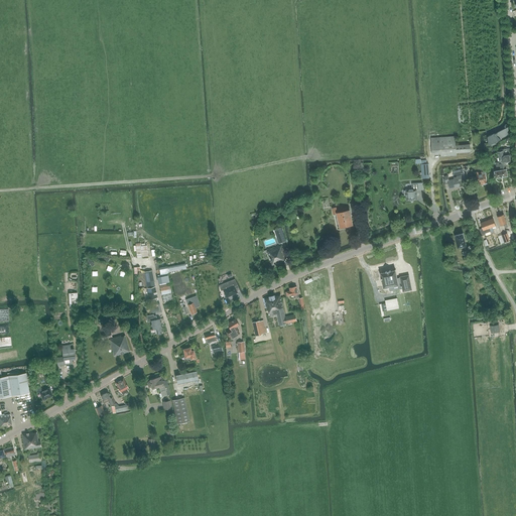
[(509,134),(508,127),(497,132),(498,134),(495,134),(494,133),(488,137),(489,145),(501,139),(500,139),(509,134)]
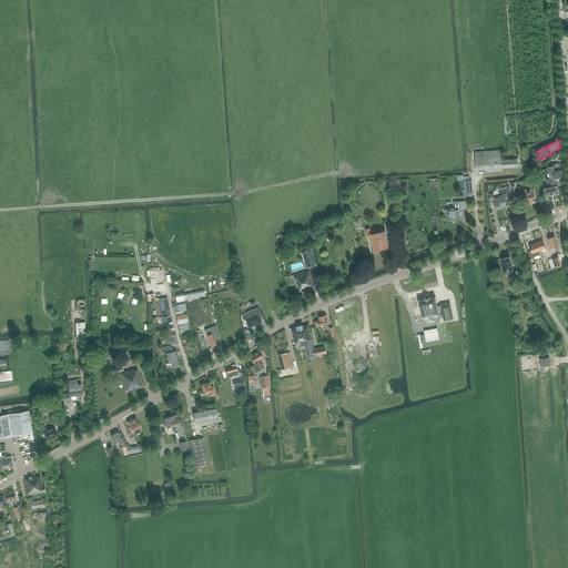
[(475,152),(475,155),(476,170),(518,168),(517,159),(501,160),(500,150),(475,152)]
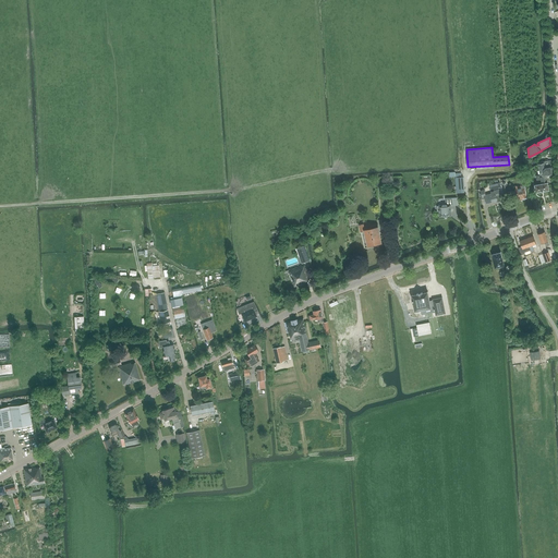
[(546,176),(554,174),(550,160),(544,161),(544,162),(538,164),(541,174),(536,176),(537,184),(535,184),(536,192),(549,190),(546,176)]
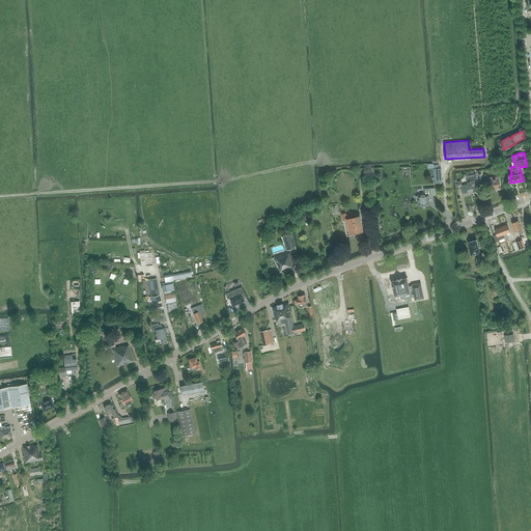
[(435,184),(442,183),(440,163),(432,164),(435,184)]
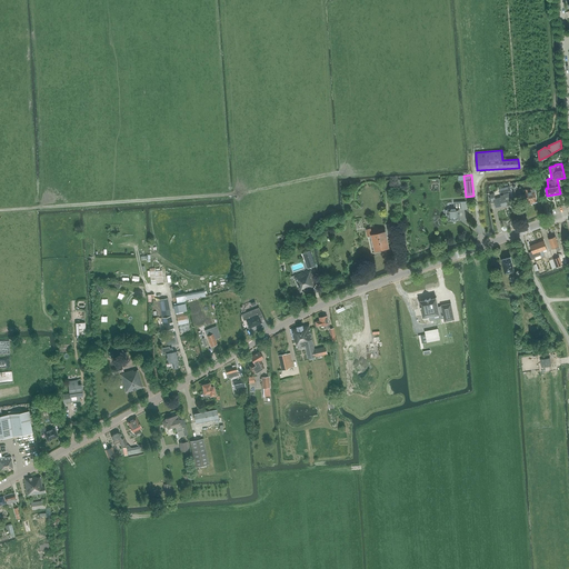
[(536,201),(537,201),(536,189),(526,190),(526,192),(527,202),(533,202),(533,203),(536,202),(536,201)]
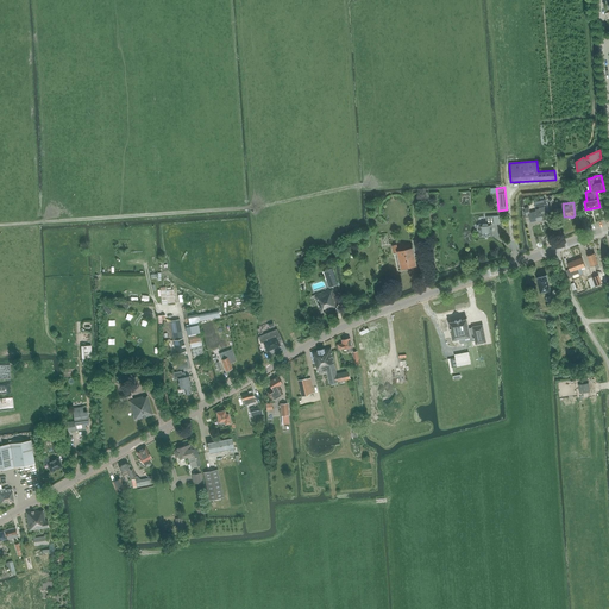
[(542,220),(548,219),(547,212),(545,212),(544,207),(535,209),(537,211),(531,213),(528,207),(525,208),(525,211),(523,212),(526,218),(529,217),(531,221),(538,219),(542,218),(542,220)]
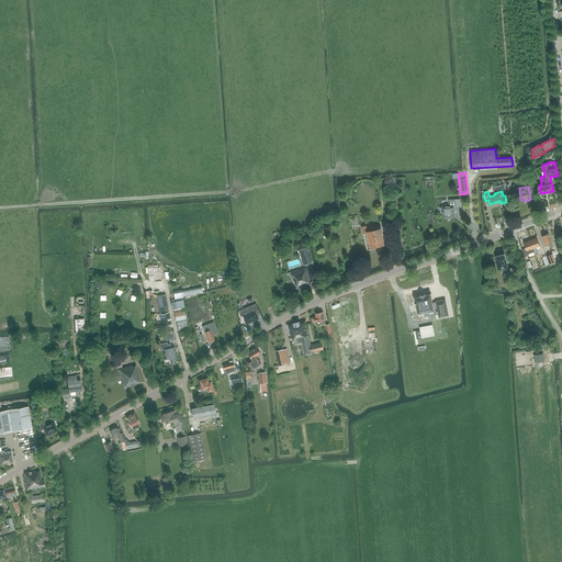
[(449,206),(441,206),(442,218),(447,217),(448,218),(450,217),(454,217),(453,206),(461,205),(460,199),(449,200),(449,206)]
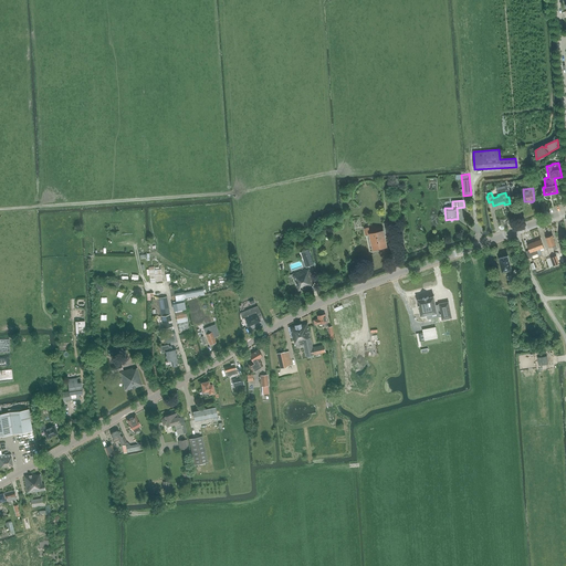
[(374,249),(387,245),(384,231),(373,233),(371,230),(369,231),(369,228),(365,229),(366,234),(370,233),(374,249)]
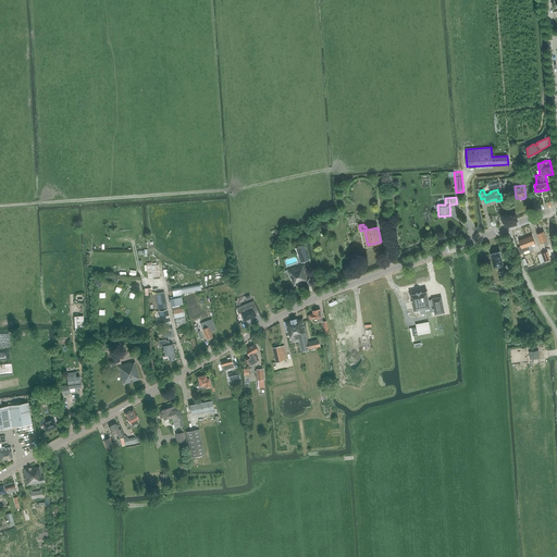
[(545,246),(548,245),(547,240),(544,232),(537,234),(541,243),(544,242),(545,246)]
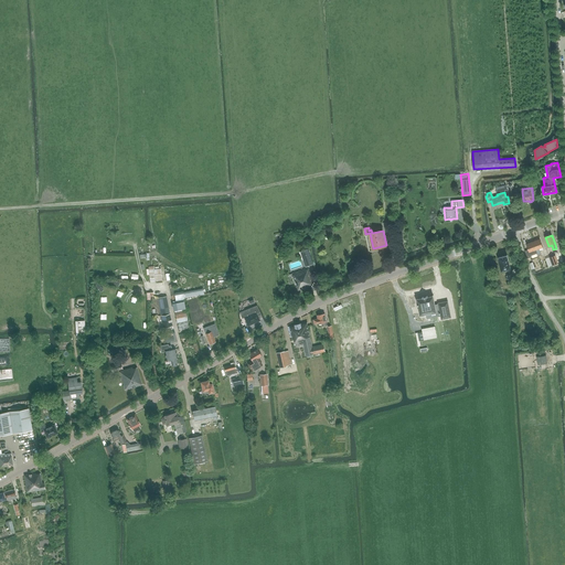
[(542,256),(541,254),(539,248),(543,247),(540,238),(533,242),(537,253),(537,254),(539,257),(542,256)]
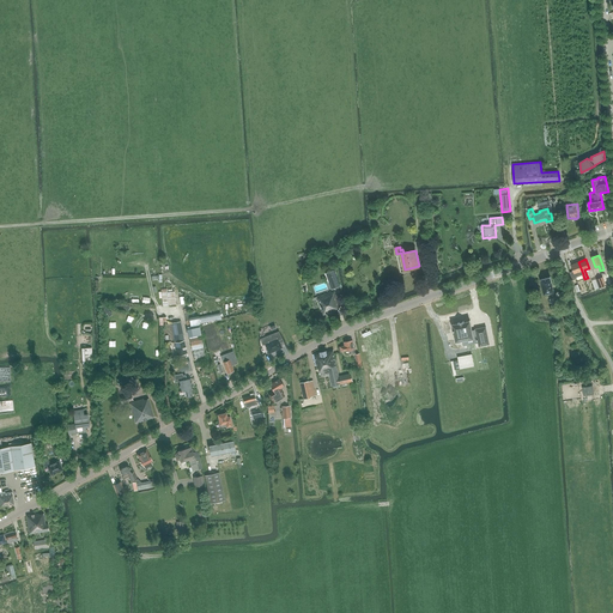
[(576,278),(583,274),(578,262),(571,265),(574,271),(570,272),(572,280),(576,279),(576,278)]
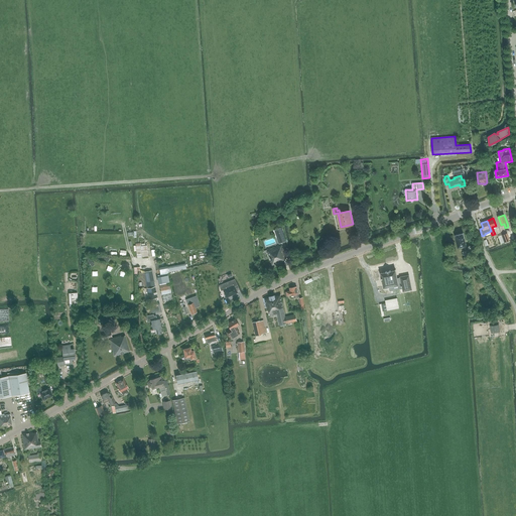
[(277,238),(284,236),(281,228),(274,230),(277,238)]
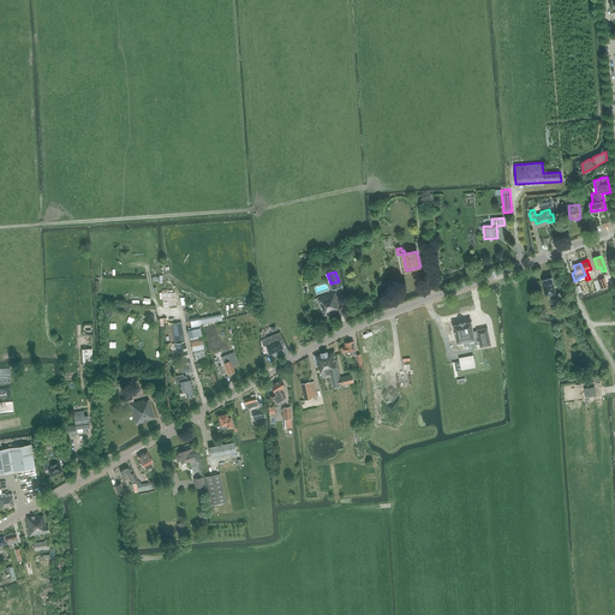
[(553,297),(556,296),(555,292),(556,292),(551,278),(542,280),(545,294),(553,293),(553,297)]
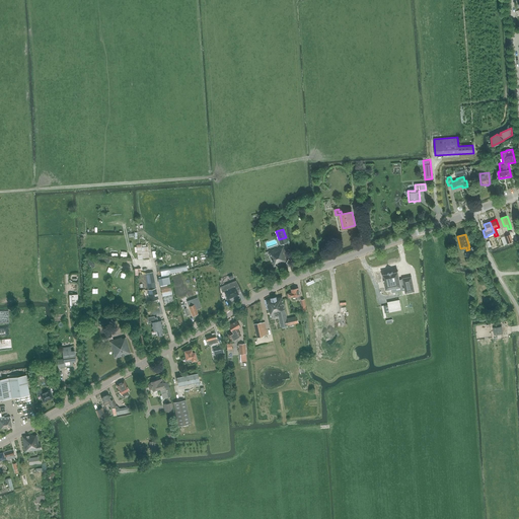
[(149,257),(148,246),(146,246),(146,244),(142,245),(141,244),(136,245),(138,258),(143,258),(149,257)]
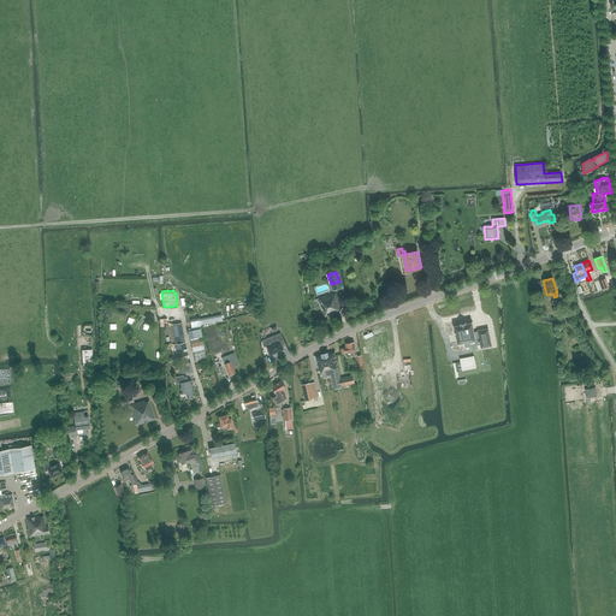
[(338,311),(342,309),(336,292),(319,298),(325,317),(338,312),(338,311)]
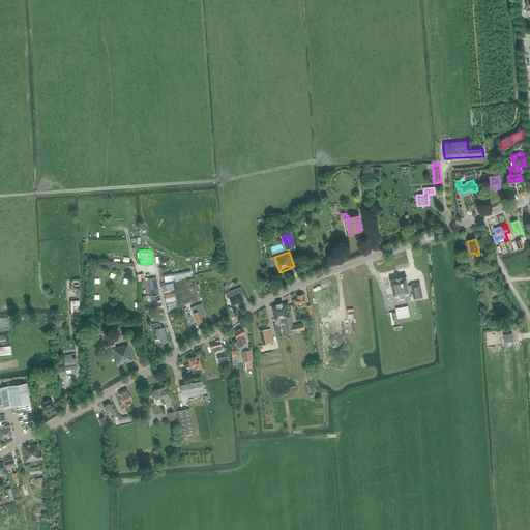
[(89,268),(95,274),(97,271),(92,265),(89,268)]
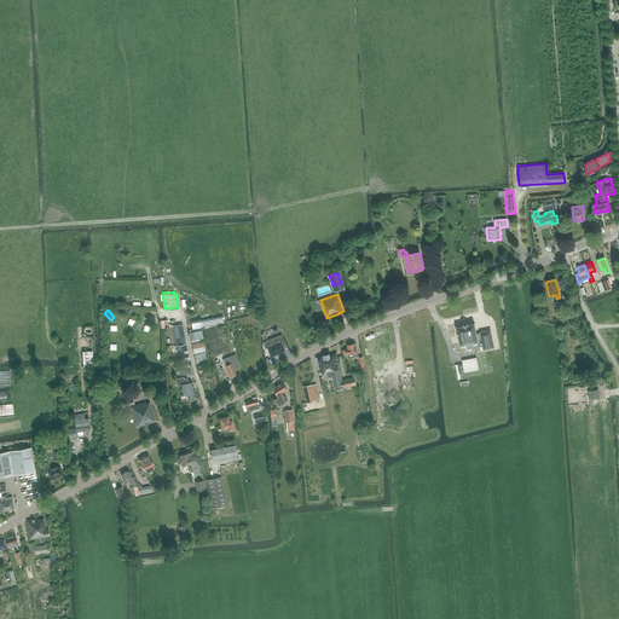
[(457,327),(457,328),(458,333),(457,333),(458,334),(461,345),(461,346),(468,345),(468,343),(481,341),(482,342),(481,342),(481,345),(482,343),(484,350),(495,347),(491,330),(480,333),(480,334),(476,334),(475,324),(475,323),(474,324),(469,325),(468,324),(463,325),(457,327)]
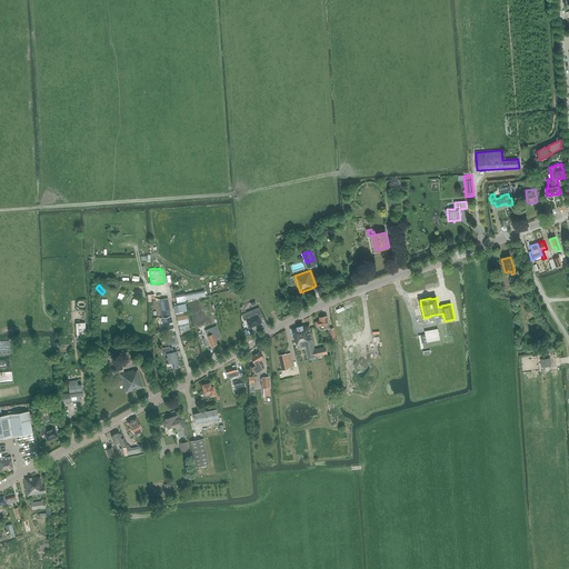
[(159,300),(161,311),(162,318),(165,330),(173,328),(168,298),(159,300)]
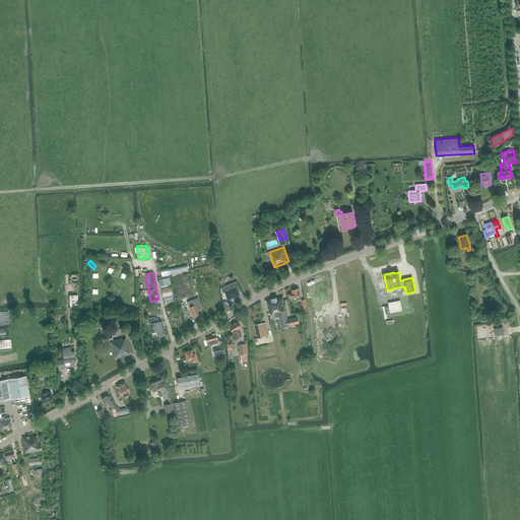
[(163,297),(173,295),(171,285),(160,287),(163,297)]
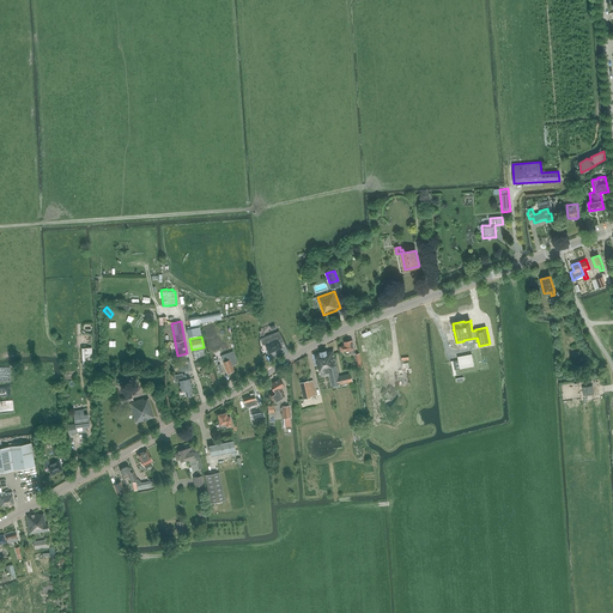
[(269,353),(281,347),(278,338),(265,344),(269,353)]
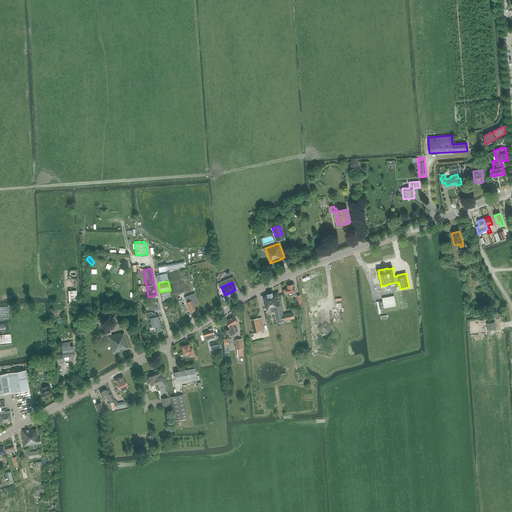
[(296,291),(294,284),(287,286),(288,288),(284,289),(285,293),(289,293),(291,292),(292,295),(296,294),(296,291)]
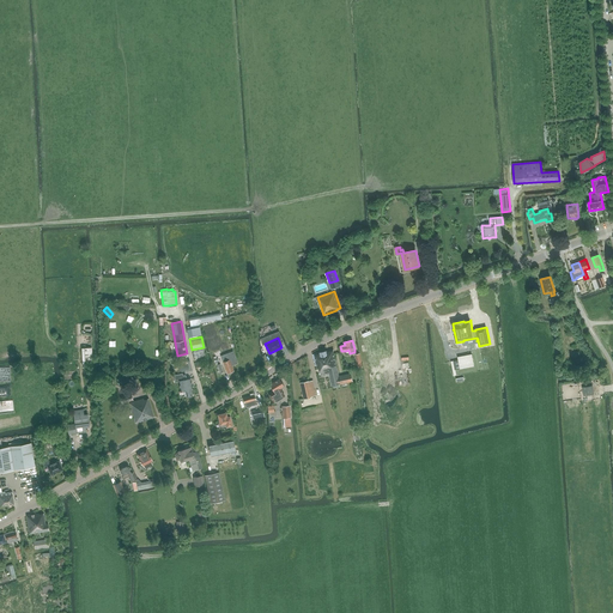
[(83,366),(93,365),(92,347),(82,347),(83,366)]
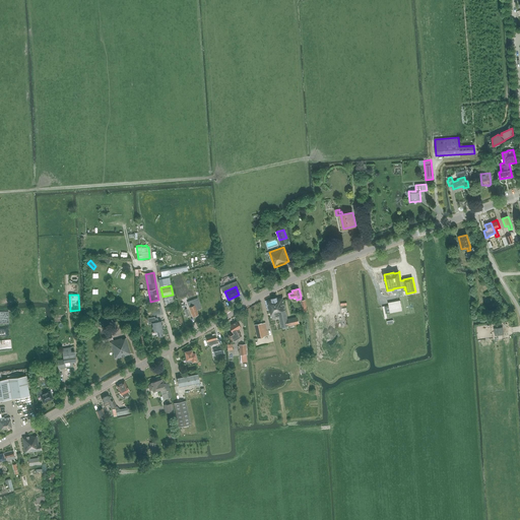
[(281,327),(300,324),(299,317),(287,319),(282,297),(277,298),(276,298),(272,299),(272,300),(266,301),(269,313),(270,313),(272,318),(279,316),(281,327)]
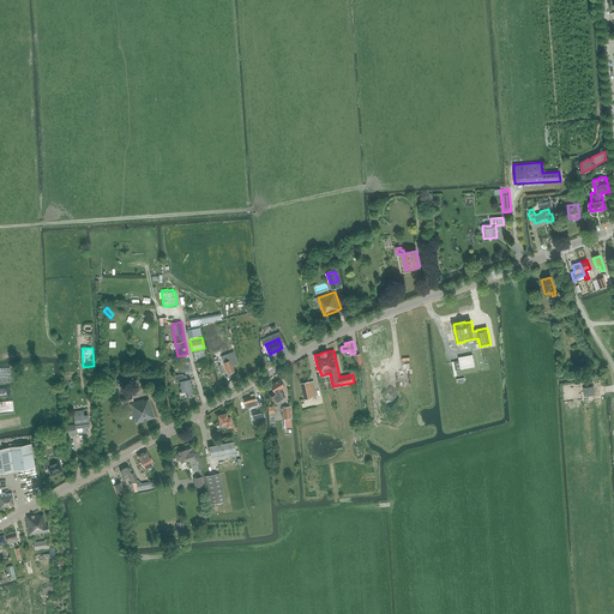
[(228,374),(234,371),(229,360),(223,362),(228,374)]
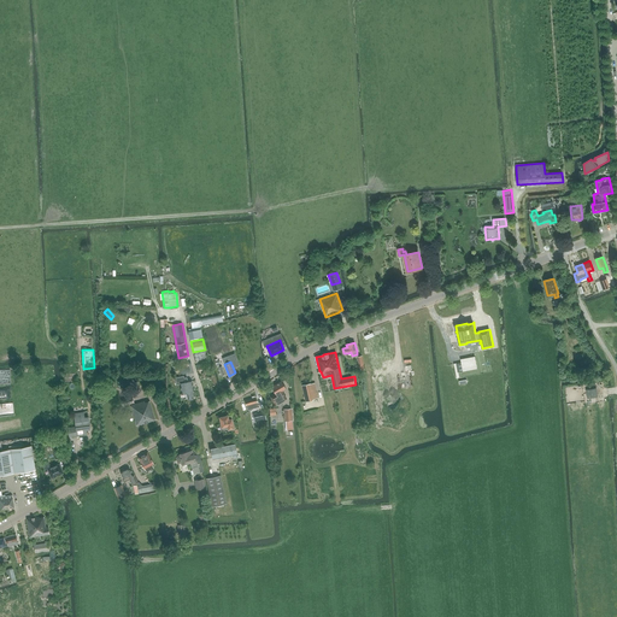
[(0,378),(11,378),(11,366),(0,366),(0,378)]
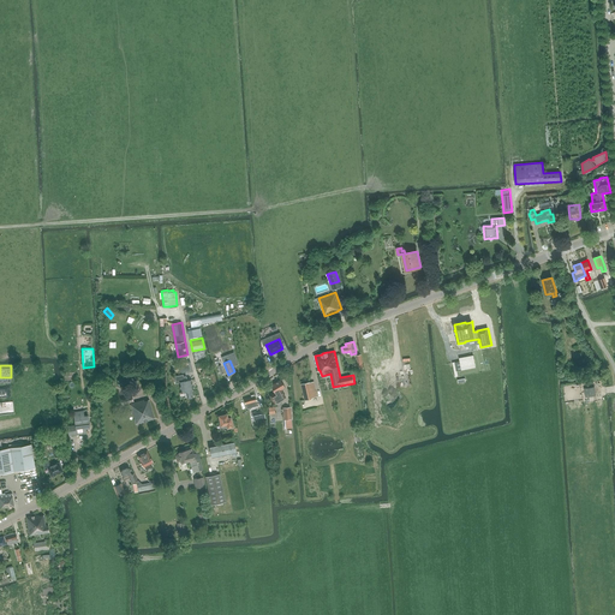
[(184,375),(175,376),(177,383),(180,382),(180,386),(181,393),(186,392),(187,398),(189,399),(192,399),(192,396),(192,395),(195,395),(192,387),(191,380),(187,380),(186,376),(184,377),(184,375)]
